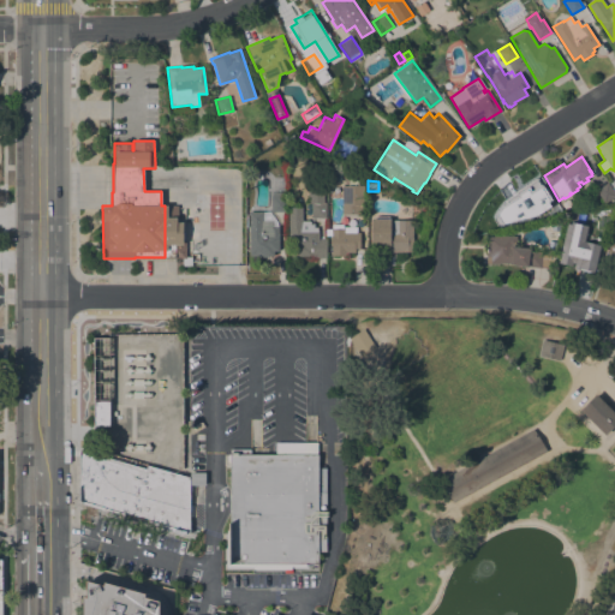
[(506,202),(536,181),(551,207),(538,215),(531,221),(527,216),(520,221),(519,219),(517,220),(506,202)]
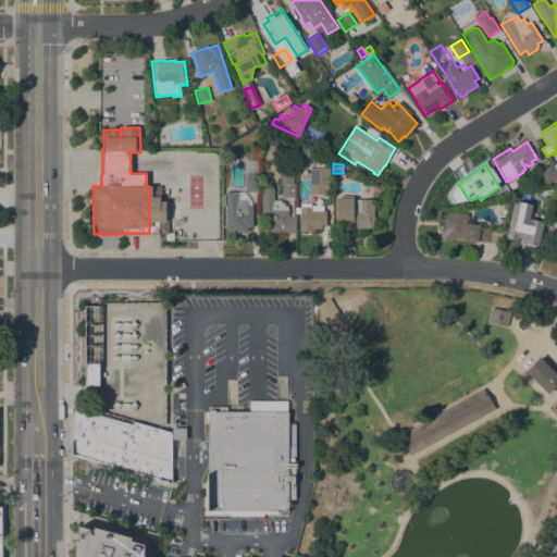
[(295,198),(282,198),(282,184),(279,184),(279,165),(293,165),(294,183),(295,183),(295,198)]
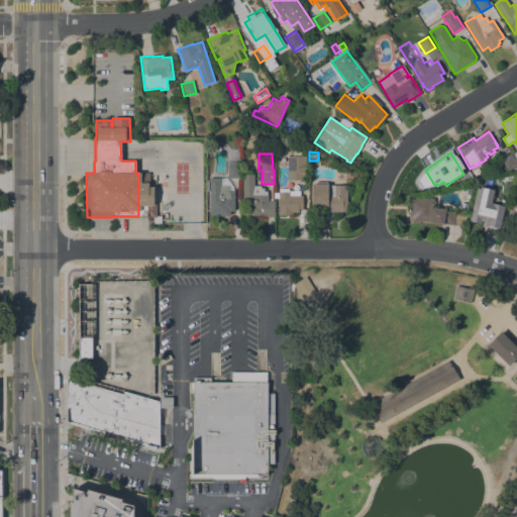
[(516,163),(516,165),(508,171),(501,160),(511,153),(516,163)]
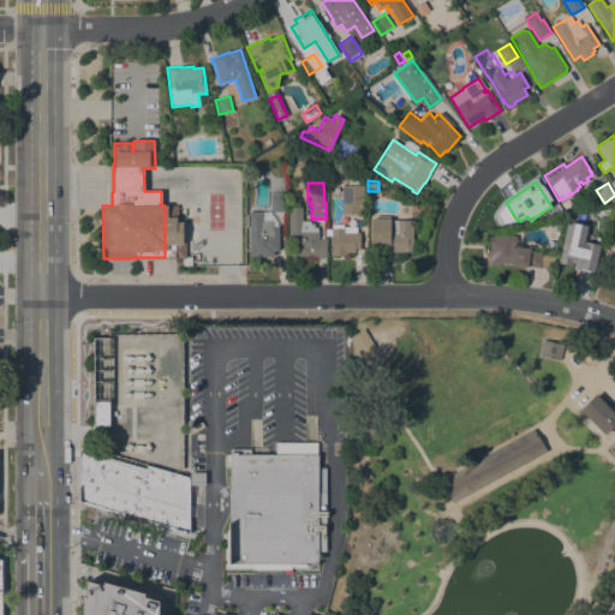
[(342,185),(364,185),(364,206),(359,206),(359,214),(357,214),(357,216),(345,216),(345,214),(341,214),(342,185)]
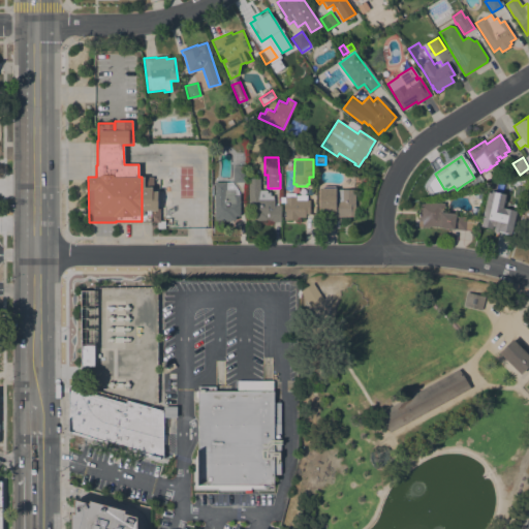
[(234,166),(236,166),(236,165),(246,165),(245,182),(232,182),(234,166)]
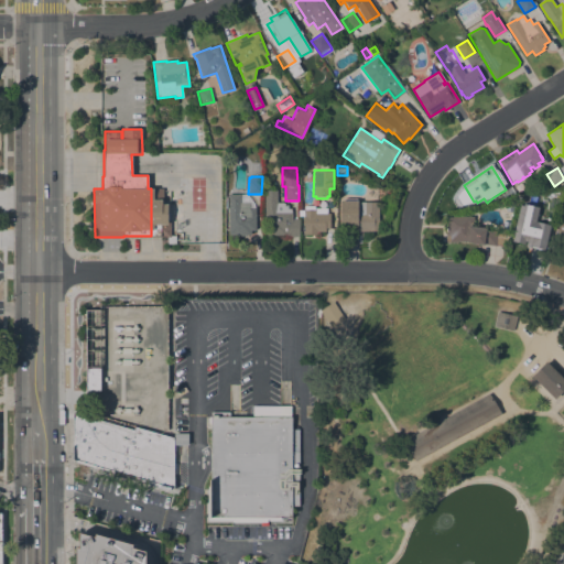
[(151,188),(163,188),(163,204),(167,204),(167,220),(171,220),(171,237),(161,237),(161,236),(151,236),(151,188)]
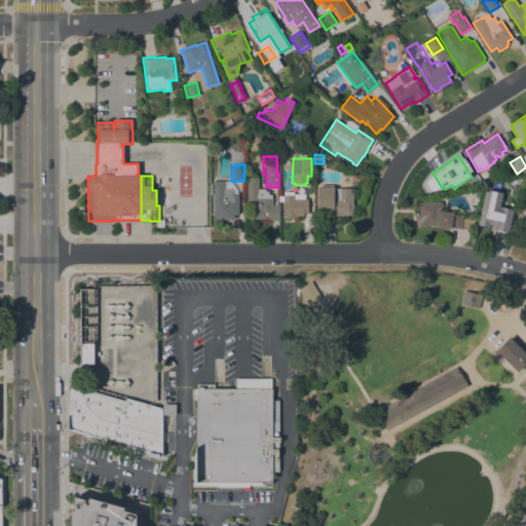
[(279,221),(266,221),(266,219),(250,219),(250,203),(247,203),(247,178),(258,178),(258,189),(265,189),(266,190),(266,191),(268,191),(268,194),(271,194),(271,197),(272,197),(272,204),(279,204),(279,221)]
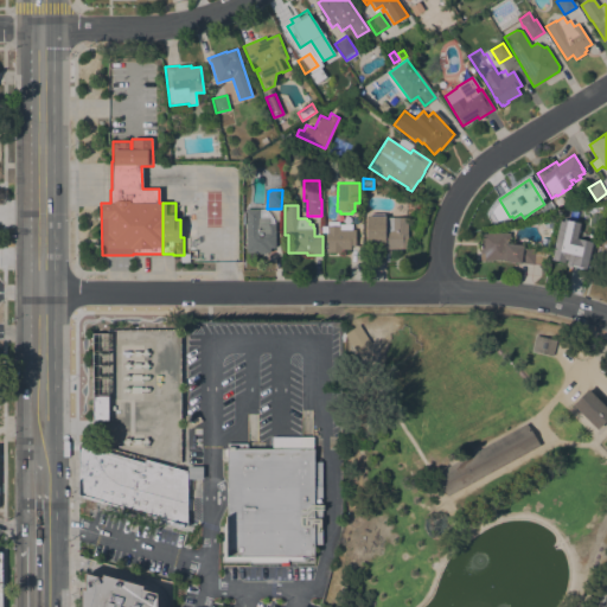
[(246,209),(266,209),(269,213),(274,221),(274,223),(275,223),(275,248),(270,248),(270,253),(246,253),(246,209)]
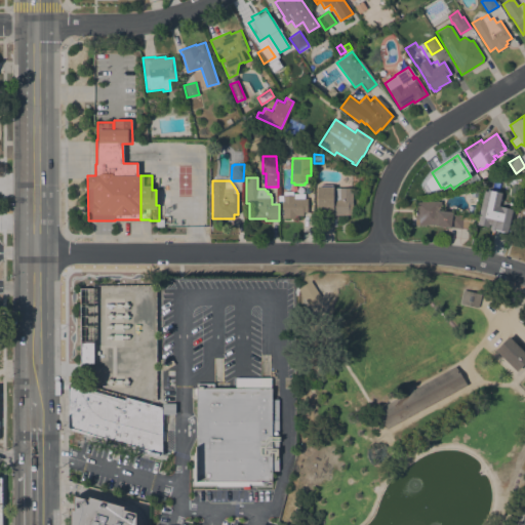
[(353,215),(337,215),(337,218),(333,218),(317,218),(317,208),(317,187),(321,187),(321,185),(332,185),(332,187),(333,187),(333,188),(353,188),(353,215)]
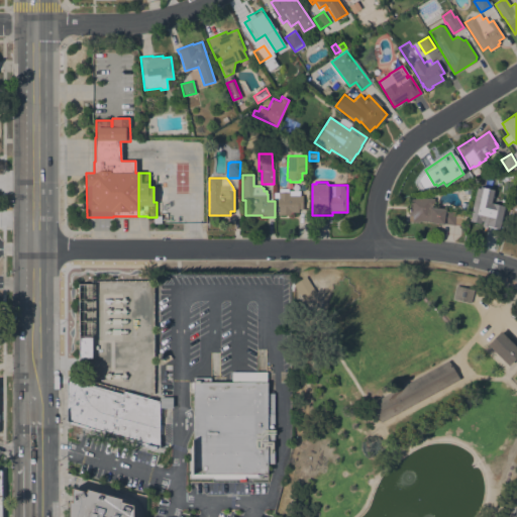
[(499,228),(480,224),(481,220),(471,218),(477,189),(480,189),(481,188),(494,190),(491,205),(504,208),(499,228)]
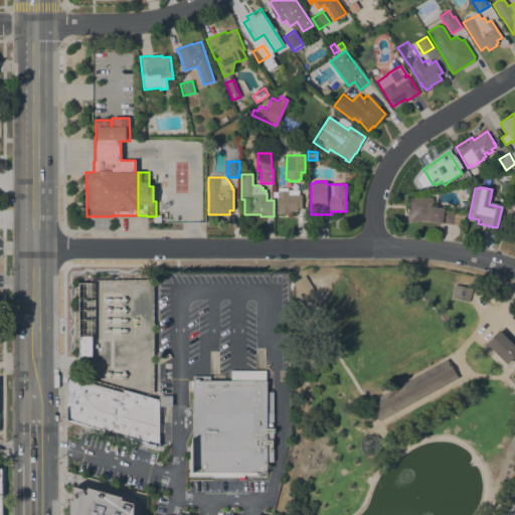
[(302,208),(297,208),(297,211),(291,211),(291,214),(278,214),(278,206),(277,206),(277,198),(278,198),(278,197),(274,197),(274,192),(277,192),(277,191),(278,191),(278,189),(287,189),(287,191),(288,191),(299,191),(299,194),(302,194),(302,208)]
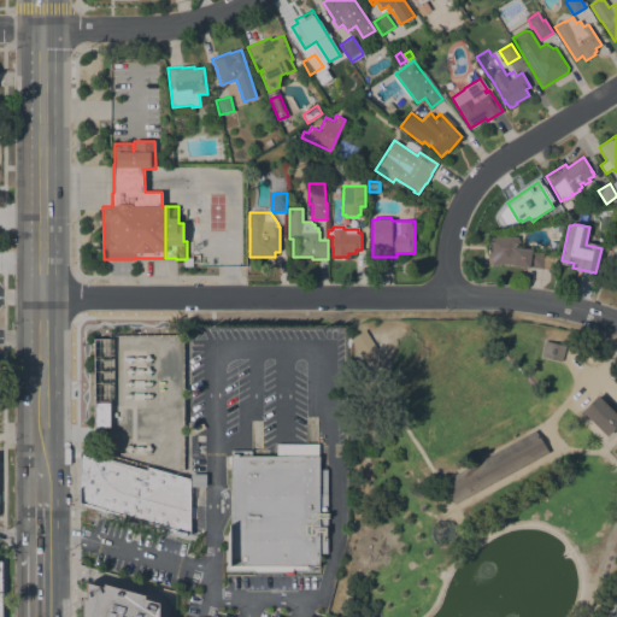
[(616,275),(604,271),(609,257),(605,256),(606,250),(611,251),(616,233),(616,275)]
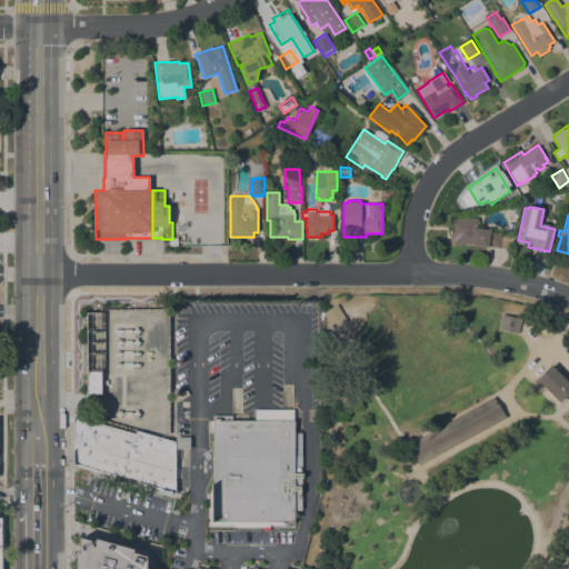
[(450,226),(451,226),(451,218),(477,218),(477,228),(490,230),(490,231),(502,233),(501,236),(509,237),(509,239),(513,240),(513,246),(508,246),(508,248),(500,247),(500,248),(472,245),(472,243),(461,243),(450,243),(450,226)]
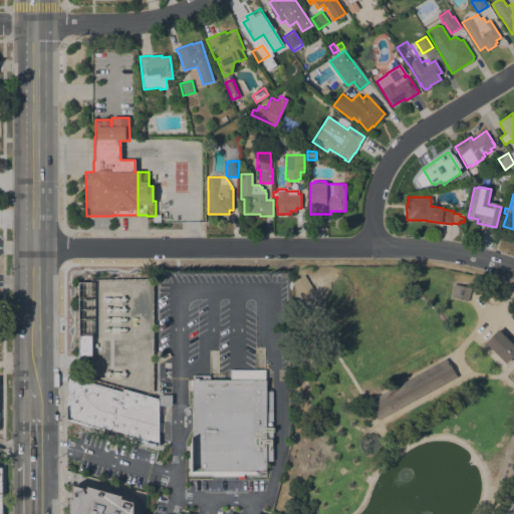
[(292,283),(304,275),(314,290),(301,298),(292,283)]
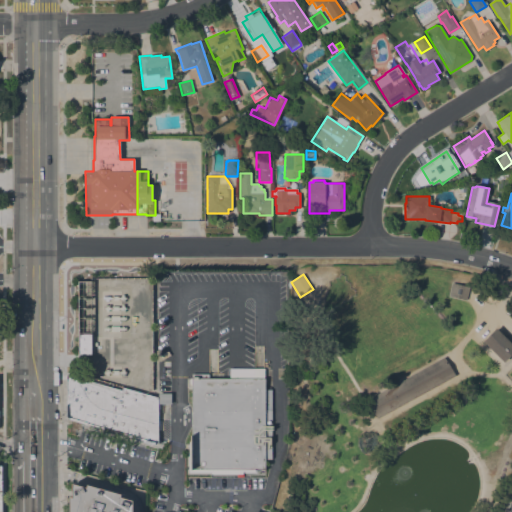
[(466,301),(448,296),(452,282),(469,287),(466,301)]
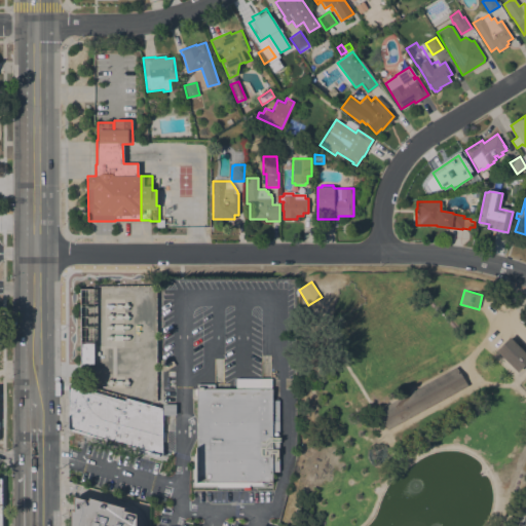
[(525,353),(525,364),(518,372),(495,351),(510,337),(525,353)]
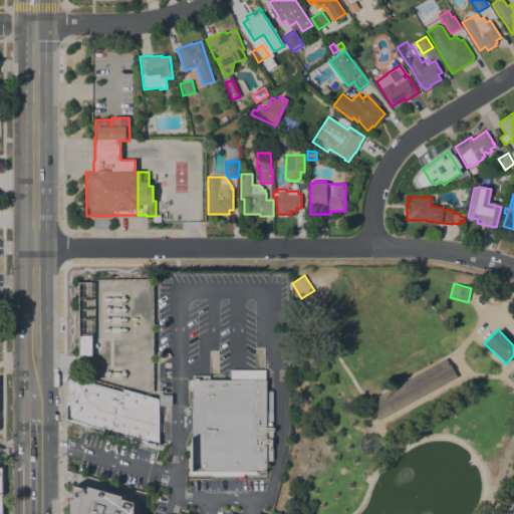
[(91,355),(78,355),(78,336),(83,336),(83,334),(90,334),(90,335),(91,335),(91,355)]
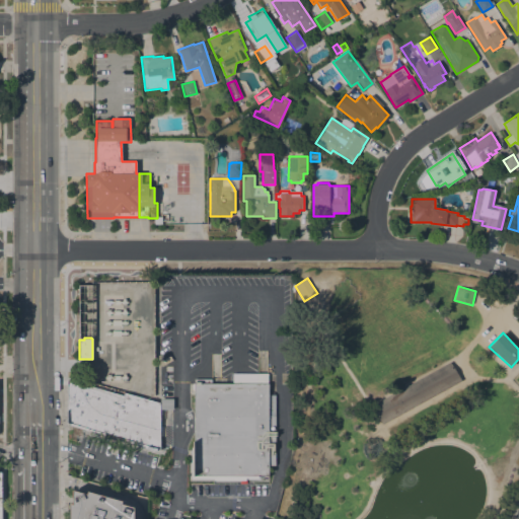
[(381,424),(370,404),(449,361),(459,380),(381,424)]
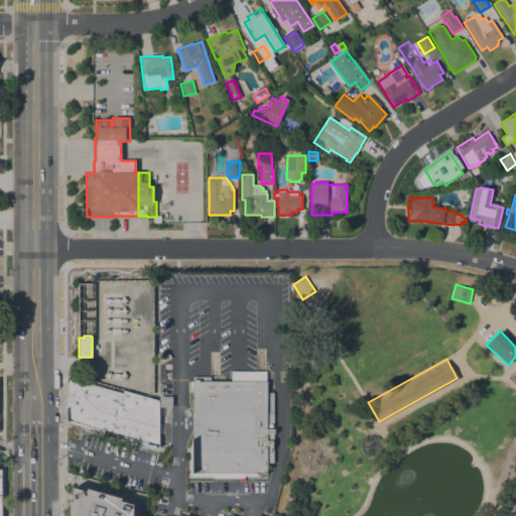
[(204,479),(204,478),(188,478),(188,404),(194,404),(194,376),(210,376),(210,381),(267,381),(267,413),(273,413),(273,463),(267,463),(267,475),(255,475),(255,479),(204,479)]
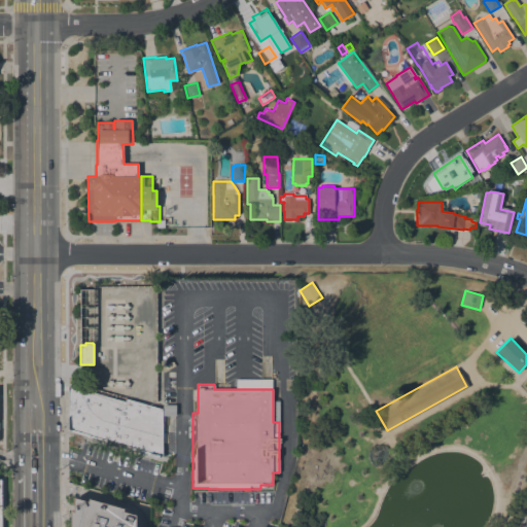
[(68,430),(64,430),(64,417),(68,418),(68,386),(126,402),(126,399),(149,407),(162,410),(162,462),(68,435),(68,430)]
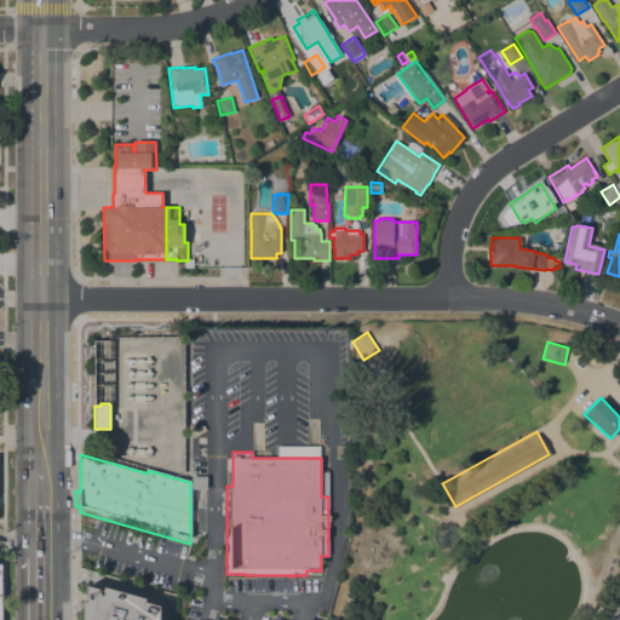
[(207,476),(207,489),(193,489),(193,476),(207,476)]
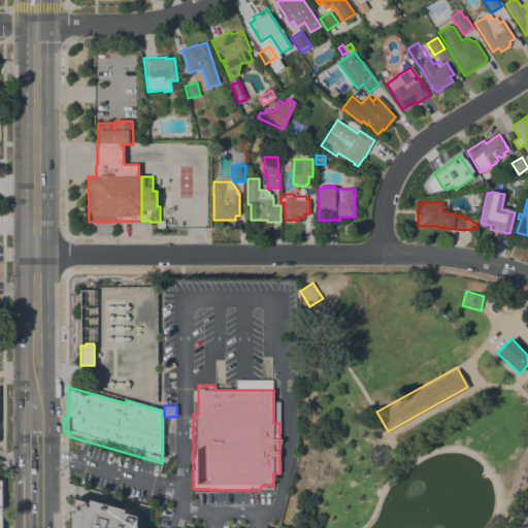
[(90,502),(90,500),(126,509),(125,513),(137,517),(137,527),(71,527),(71,513),(75,514),(74,499),(90,502)]
